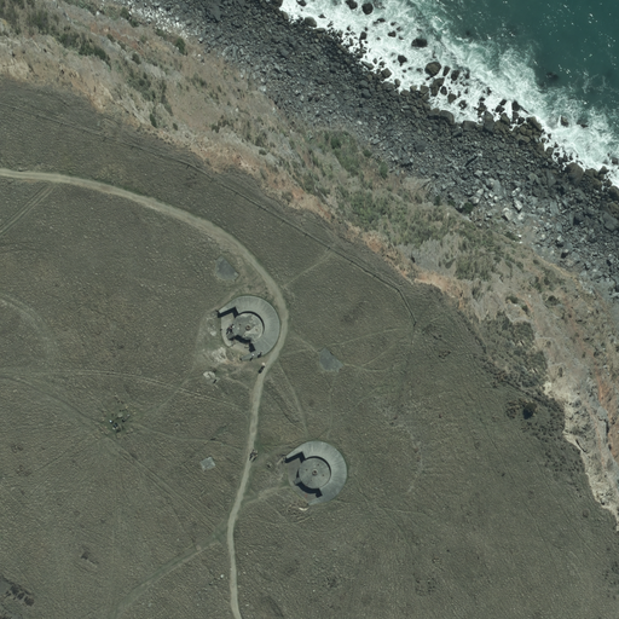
[(247,298),(236,300),(229,305),(219,311),(220,323),(220,333),(224,342),(230,350),(241,359),(248,359),(258,357),(267,353),(275,346),(279,336),(281,327),(278,317),(273,308),(266,301),(256,298),(247,298)]
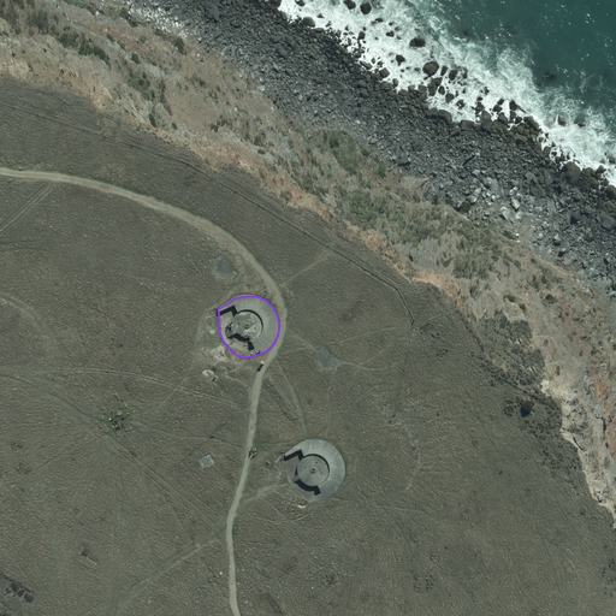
[(214,380),(215,378),(215,375),(214,373),(213,372),(211,371),(208,369),(206,371),(203,372),(202,373),(201,375),(201,377),(202,379),(203,381),(205,383),(207,384),(208,384),(211,383),(213,381),(214,380)]
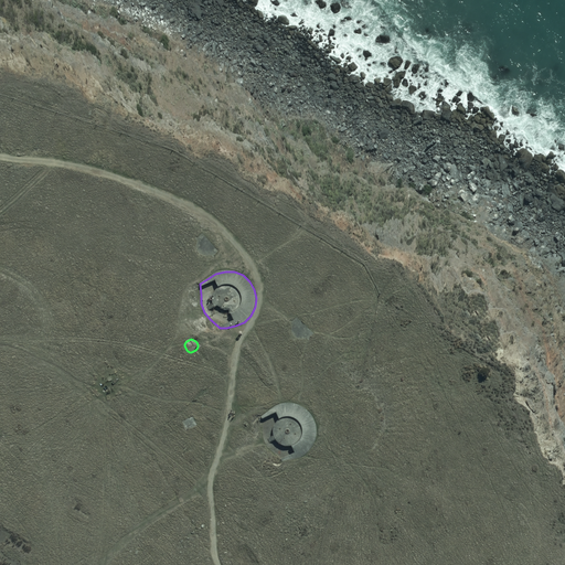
[(280,405),(272,409),(265,417),(262,426),(260,436),(264,446),(268,452),(276,458),(285,460),(294,460),(301,458),(309,452),(315,446),(317,437),(317,428),(315,419),(308,412),(300,406),(290,404),(280,405)]
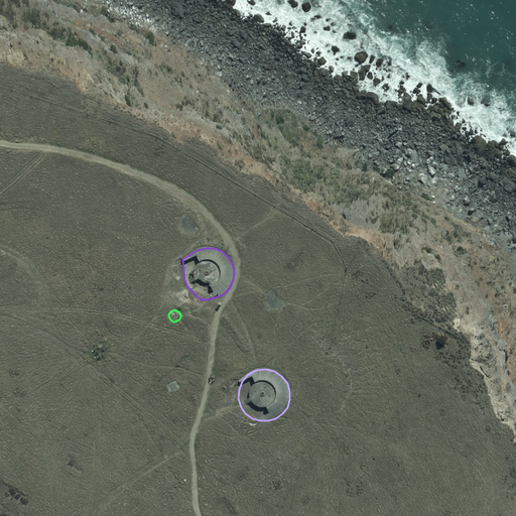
[(180,389),(176,381),(166,385),(169,393),(180,389)]
